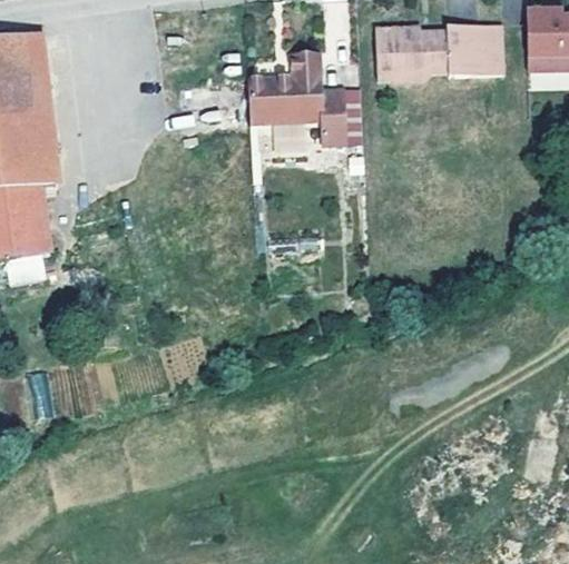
[(562,20),(526,22),(528,80),(568,78),(568,27),(563,27),(562,20)]
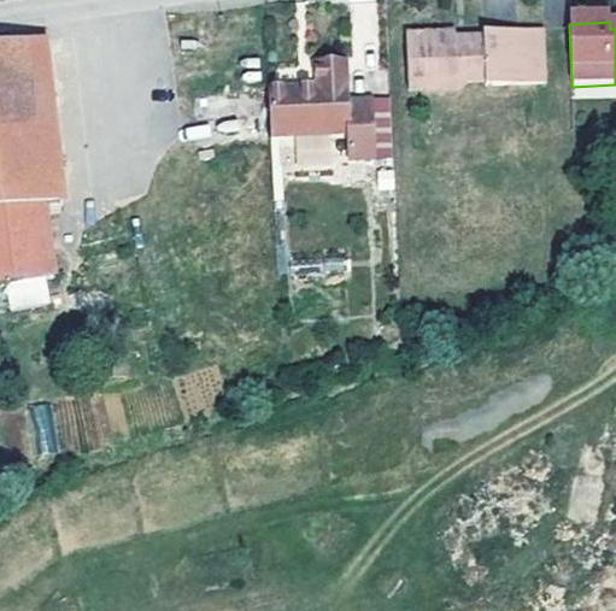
[(545,24),(520,25),(485,25),(485,31),(457,33),(457,27),(408,29),(409,83),(424,83),(424,87),(459,86),(468,76),(486,76),(487,80),(522,78),(547,78),(545,24)]
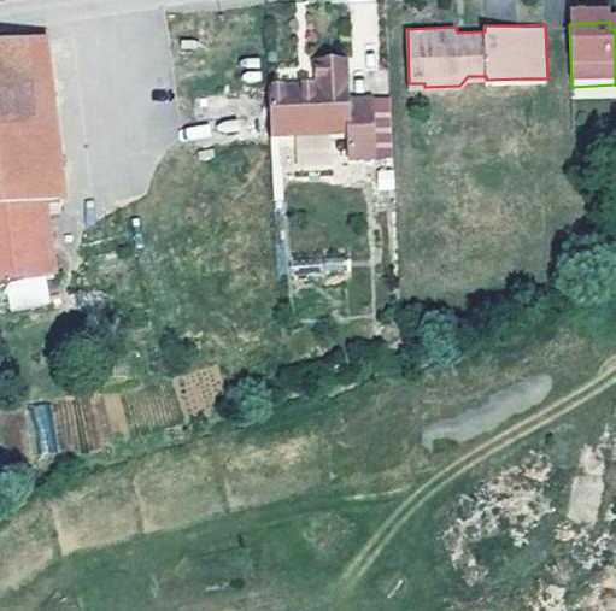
[(53,304),(51,286),(50,276),(57,276),(47,204),(65,201),(45,34),(0,39),(0,283),(7,283),(9,293),(10,309),(53,304)]
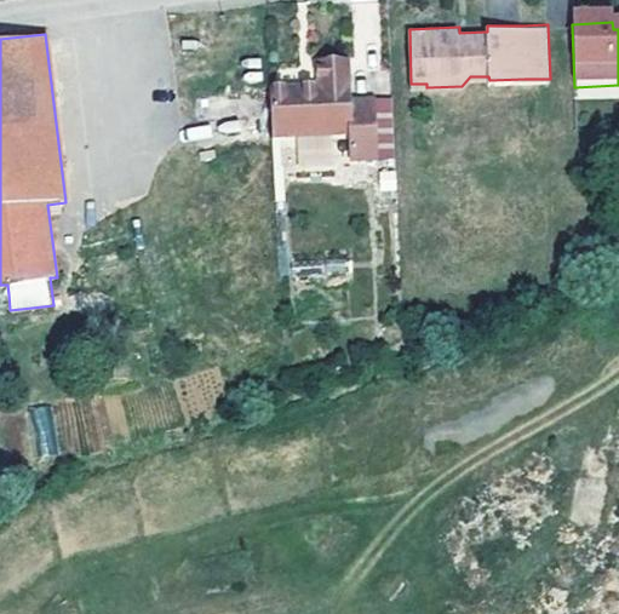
[(321,87),(273,90),(275,138),(350,135),(351,164),(378,162),(376,103),(350,104),(349,62),(320,63),(321,87)]
